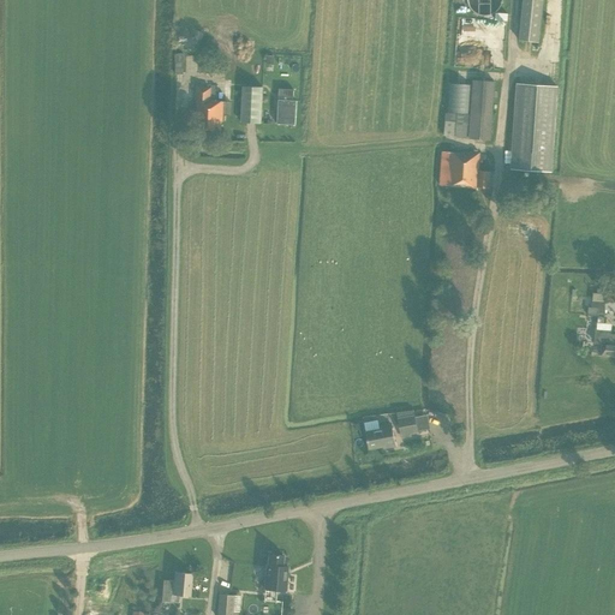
[(543,0),(523,0),(519,41),(539,43),(543,0)]
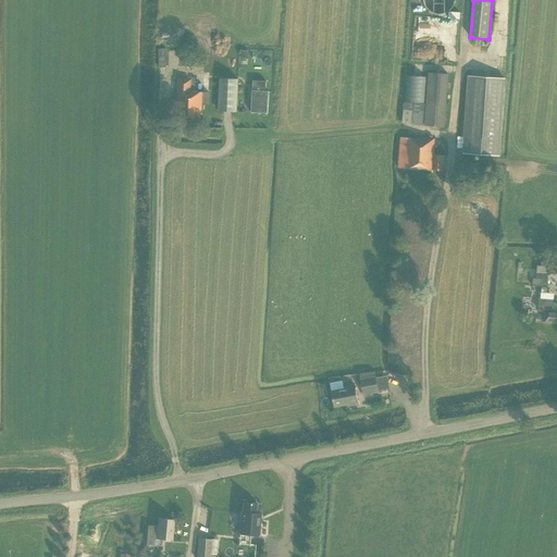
[(425,69),(409,66),(408,76),(410,76),(409,95),(405,94),(403,123),(411,124),(411,125),(423,125),(424,113),(415,112),(415,106),(420,107),(422,76),(425,77),(425,69)]
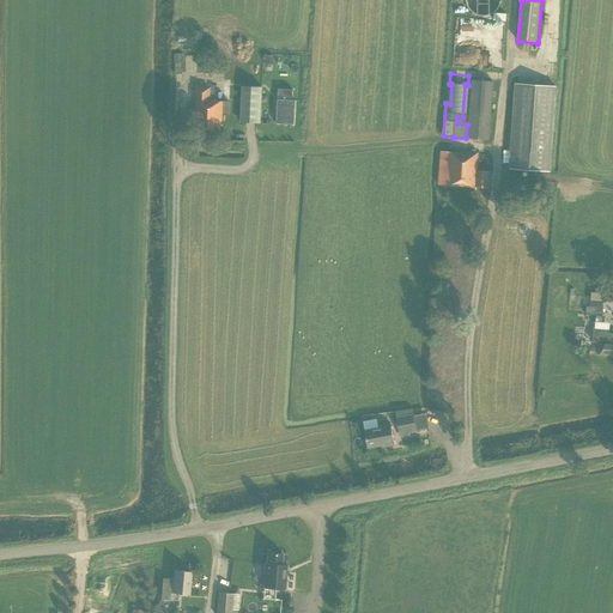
[(489,139),(493,82),(472,80),(468,138),(489,139)]
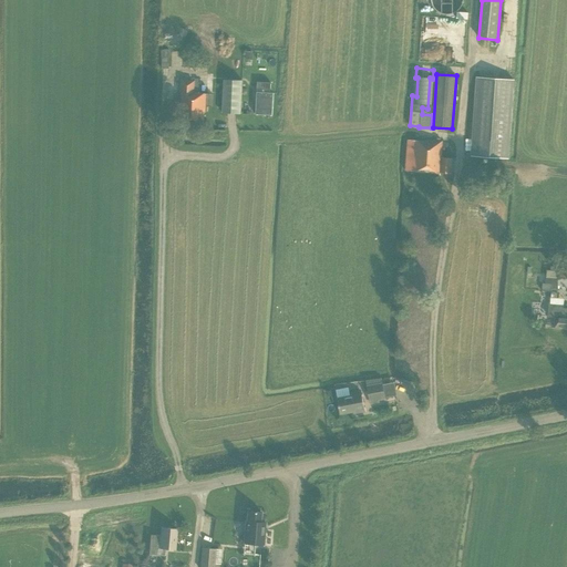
[(477,76),(471,155),(507,157),(513,80),(477,76)]
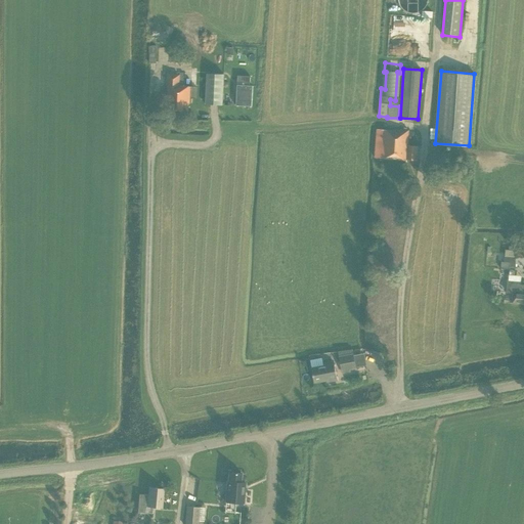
[(224,74),(207,73),(206,103),(222,104),(224,74)]
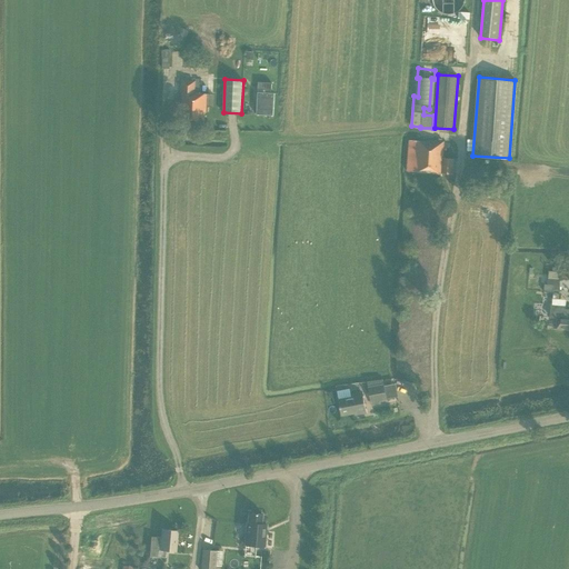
[(195,91),(195,81),(182,80),(181,111),(182,111),(182,121),(203,122),(203,112),(206,112),(207,96),(206,95),(206,93),(200,93),(200,91),(195,91)]
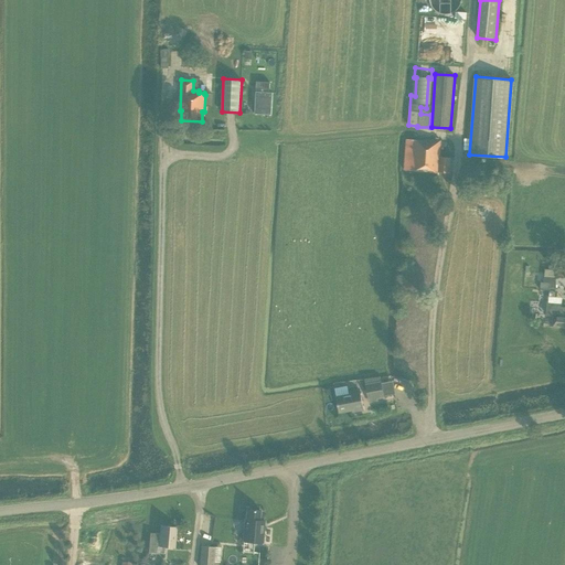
[(273,93),(255,92),(254,115),(272,115),(273,93)]
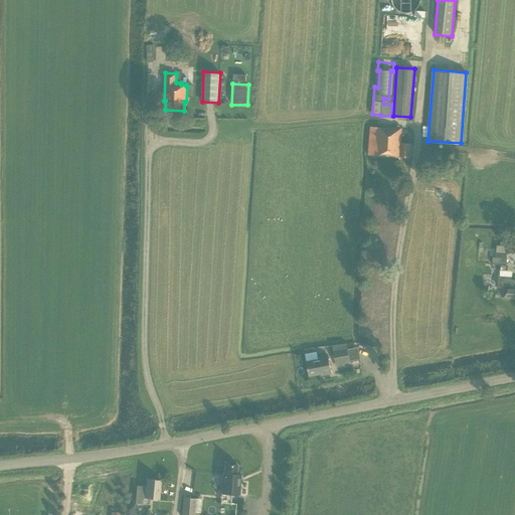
[(385,127),(380,127),(380,128),(370,127),(369,155),(399,157),(399,156),(410,157),(411,144),(400,143),(401,128),(394,127),(385,127)]
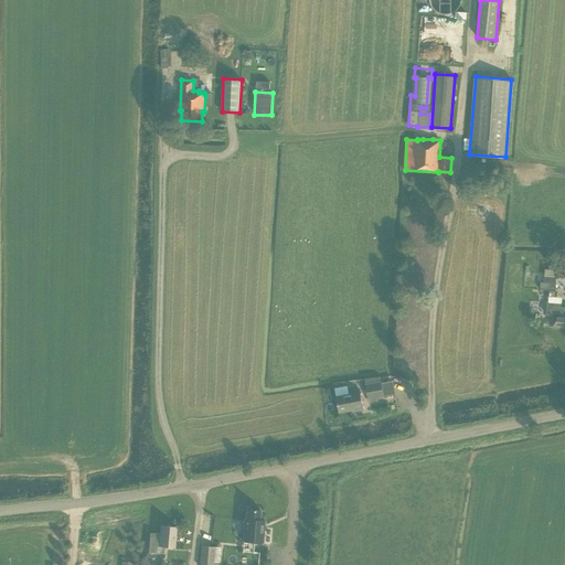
[(557,277),(545,276),(544,283),(542,283),(541,290),(550,290),(550,287),(556,288),(557,277)]
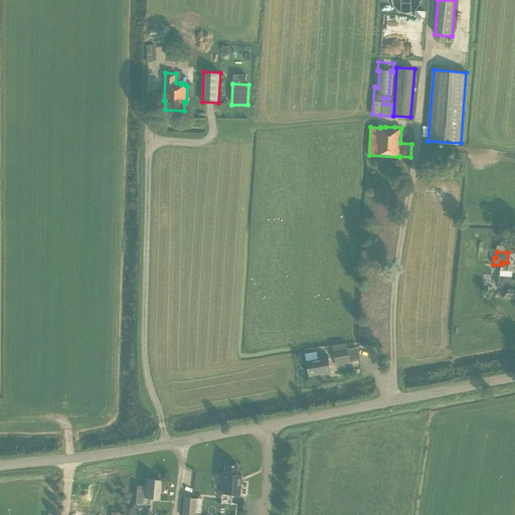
[(514,279),(511,280),(512,277),(499,276),(498,287),(504,287),(503,298),(514,298),(514,279)]
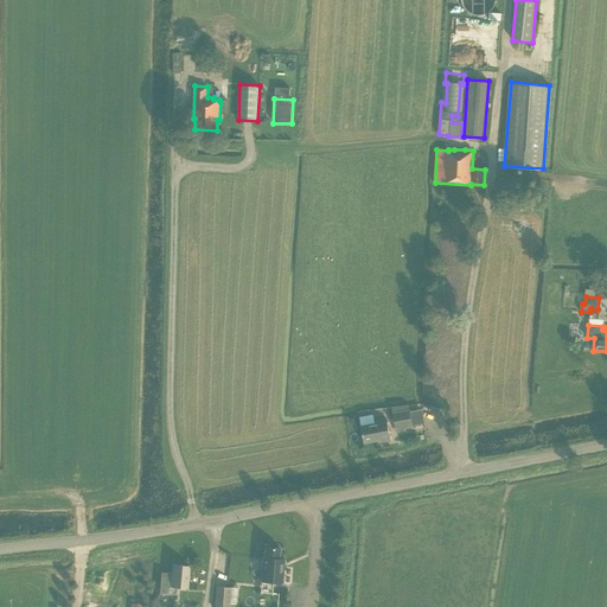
[(393,414),(394,419),(396,430),(397,434),(407,432),(406,428),(413,427),(409,410),(393,414)]
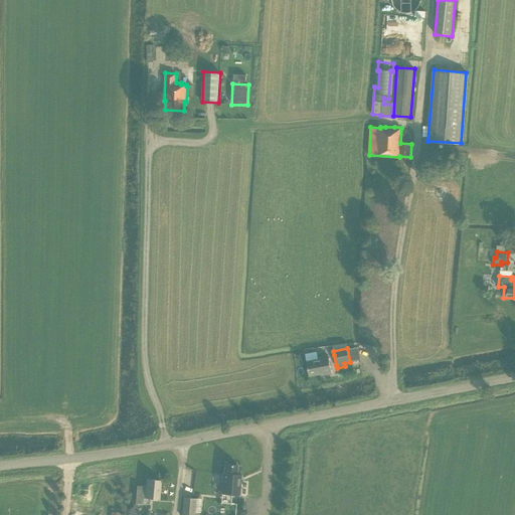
[(331,374),(328,356),(318,358),(319,359),(306,362),(309,376),(321,374),(322,375),(331,374)]
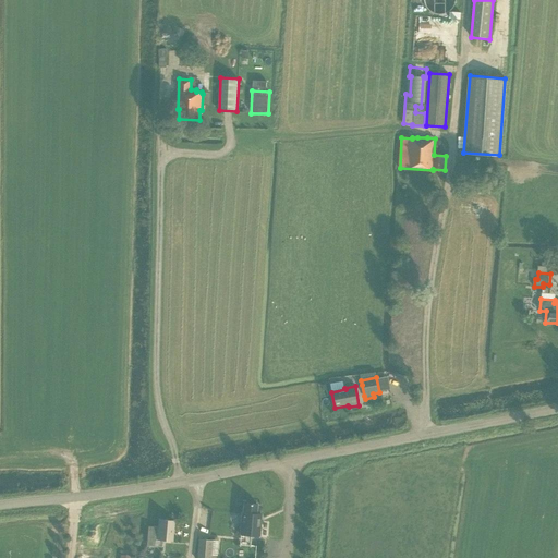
[(257,505),(243,502),(243,513),(242,513),(240,534),(259,536),(261,514),(256,514),(257,505)]
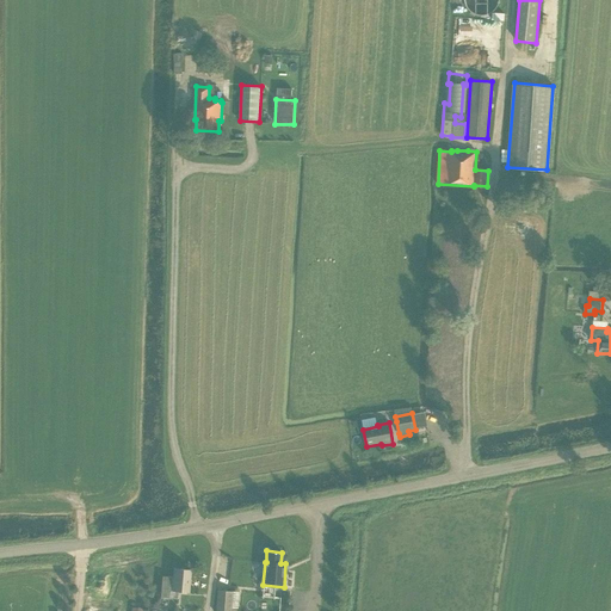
[(173,568),(172,578),(161,576),(160,597),(177,598),(178,591),(189,592),(191,571),(173,568)]
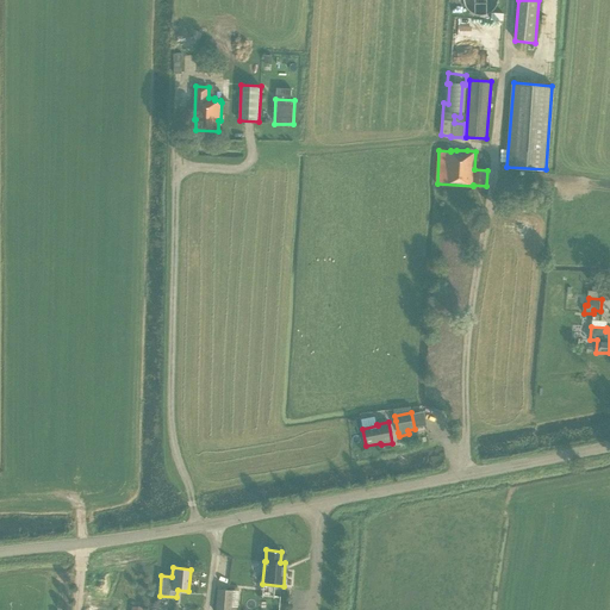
[(120,574),(118,604),(137,605),(139,576),(120,574)]
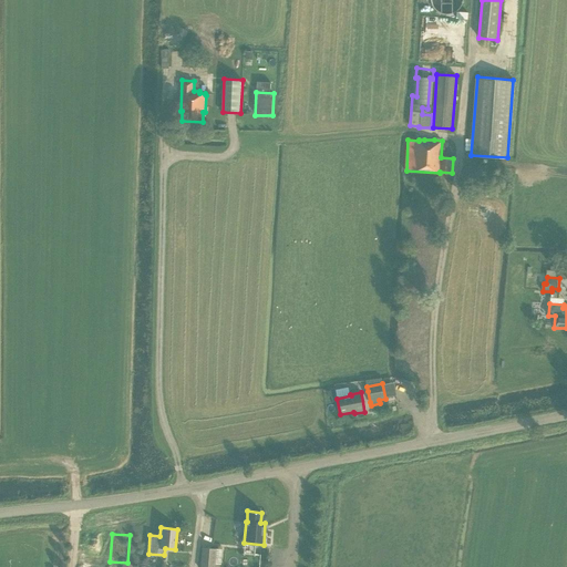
[(214,566),(216,549),(202,548),(199,566),(214,566)]
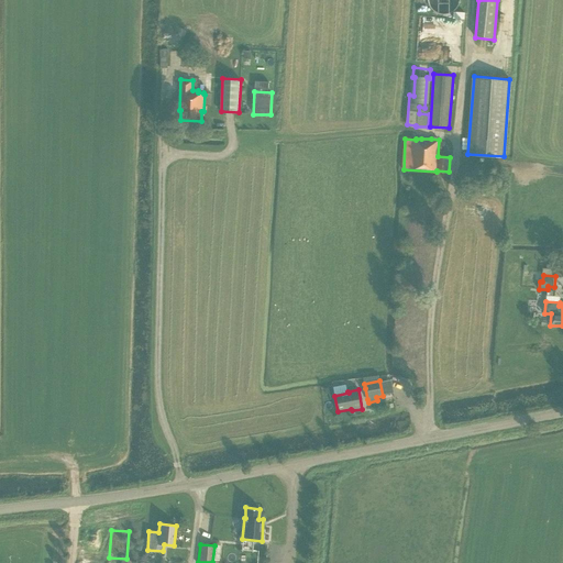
All buildings are outlined.
